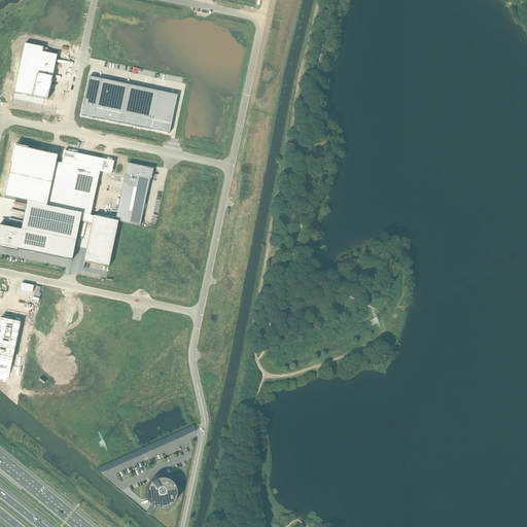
[(0,85),(15,89),(25,44),(0,38),(0,85)]
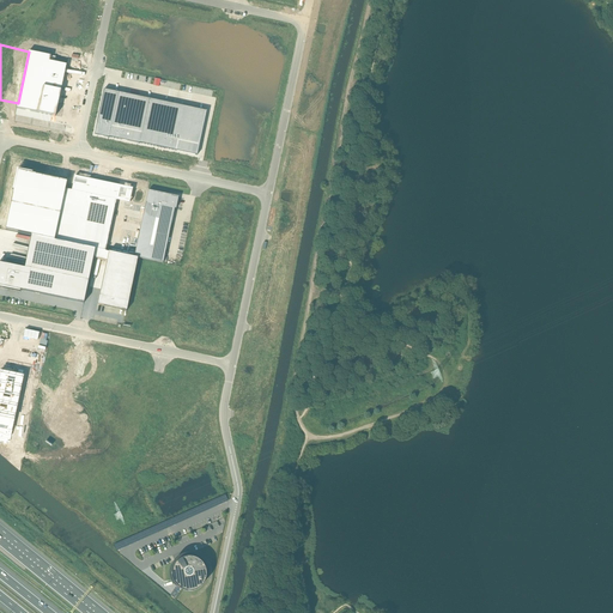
[(29,52),(17,108),(55,116),(66,65),(49,61),(50,56),(29,52)]
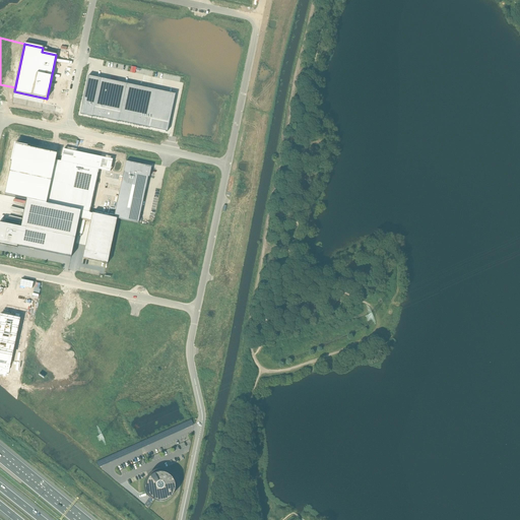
[(82,105),(80,114),(84,115),(84,114),(88,115),(88,116),(92,117),(118,122),(119,121),(149,128),(150,127),(165,130),(165,131),(168,132),(175,94),(88,76),(82,105)]
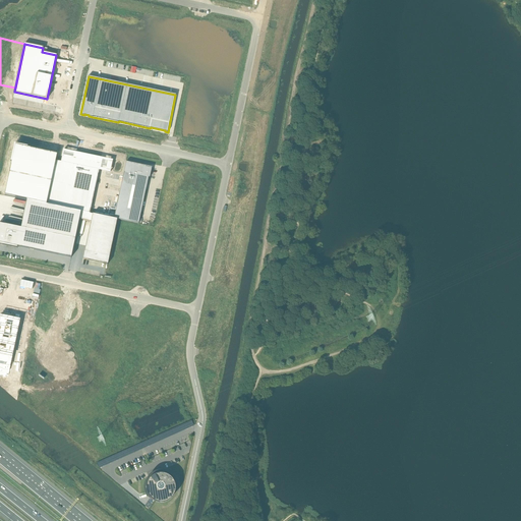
[(11,165),(4,195),(26,199),(26,200),(46,205),(56,161),(55,161),(57,154),(56,154),(31,149),(27,148),(15,145),(11,162),(11,165)]
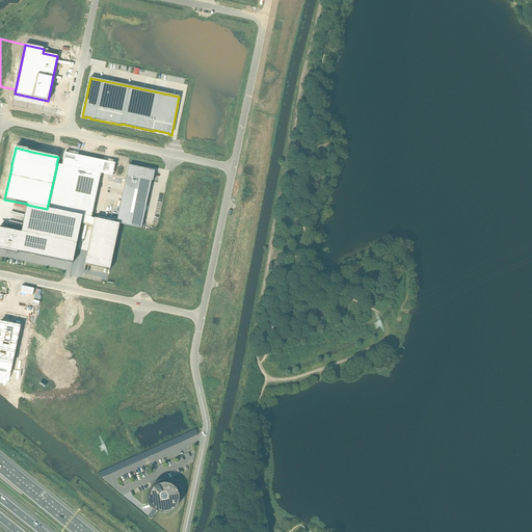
[(57,164),(47,209),(82,216),(91,218),(101,174),(102,171),(101,171),(102,170),(102,168),(103,166),(103,164),(103,162),(90,160),(88,159),(86,159),(85,158),(85,159),(83,158),(81,158),(79,157),(78,157),(76,157),(74,156),(72,156),(71,155),(71,156),(69,155),(67,155),(64,155),(65,153),(64,153),(62,165),(57,164)]
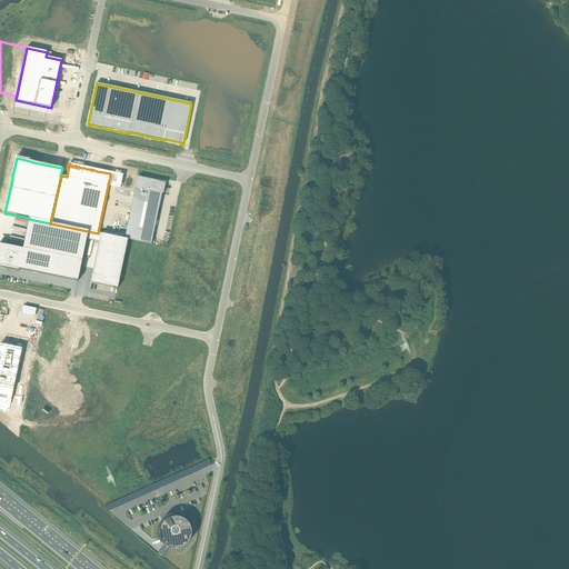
[(138,177),(125,239),(128,239),(141,242),(151,245),(162,193),(163,193),(166,182),(138,177)]
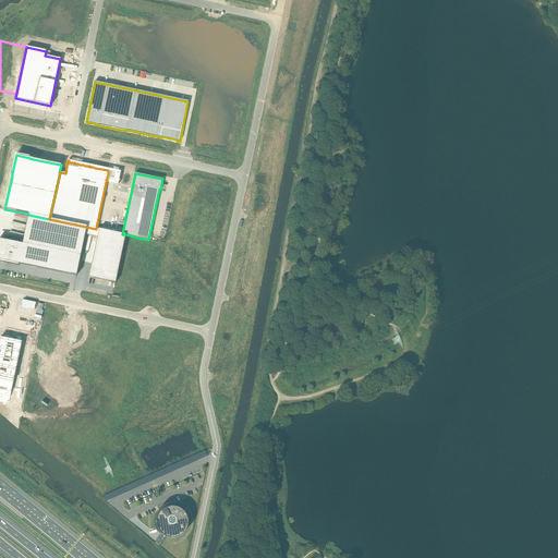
[(0,239),(0,261),(22,265),(76,276),(85,235),(86,227),(49,219),(28,215),(22,244),(0,239)]
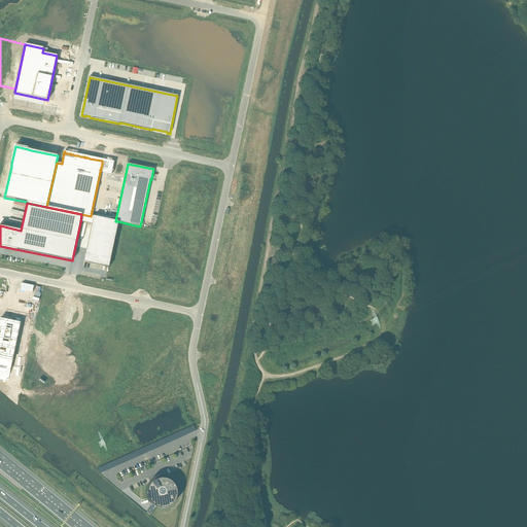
[(81,214),(80,222),(92,224),(84,257),(85,257),(84,261),(107,267),(107,268),(109,268),(118,221),(91,216),(81,214)]
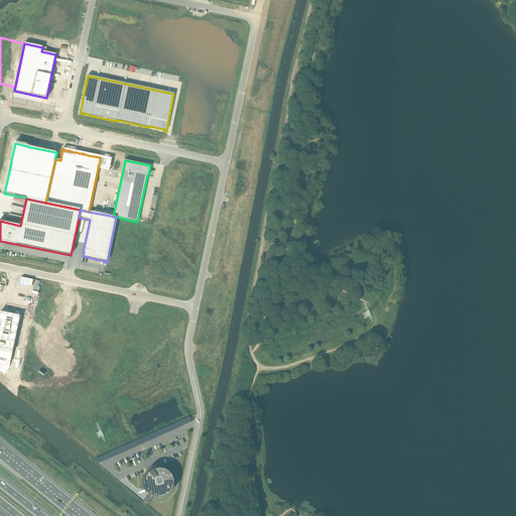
[(0,310),(0,365),(9,368),(20,315),(0,310)]
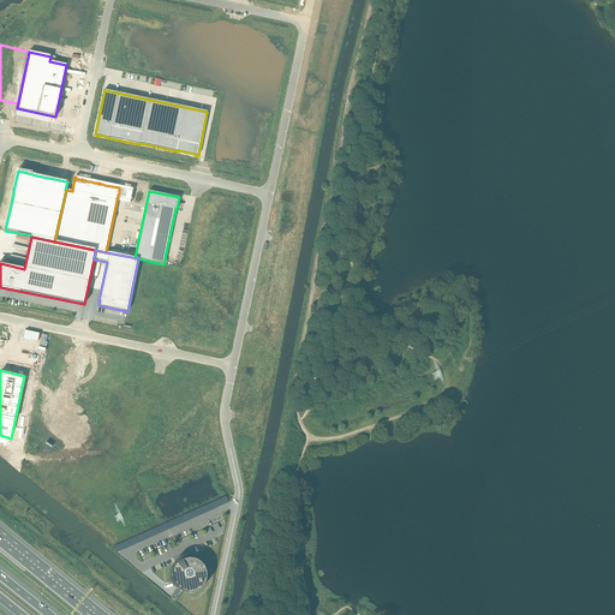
[(171,573),(169,574),(169,575),(171,577),(171,579),(171,580),(172,581),(172,583),(173,584),(174,585),(174,586),(175,587),(177,589),(178,590),(180,590),(181,591),(183,591),(184,592),(185,592),(187,592),(189,592),(190,592),(191,591),(192,591),(193,591),(195,591),(196,591),(198,590),(199,590),(201,589),(202,587),(203,586),(204,585),(204,584),(206,583),(207,581),(207,580),(208,579),(208,578),(208,577),(208,574),(208,573),(208,572),(208,569),(208,568),(207,567),(207,566),(206,565),(204,563),(203,562),(202,561),(201,560),(199,559),(198,559),(197,557),(196,557),(195,557),(193,556),(191,556),(190,556),(189,556),(187,557),(186,557),(185,557),(183,557),(181,559),(180,559),(178,560),(177,561),(175,562),(174,562),(173,563),(173,566),(172,567),(172,568),(171,569),(171,571),(171,573)]
